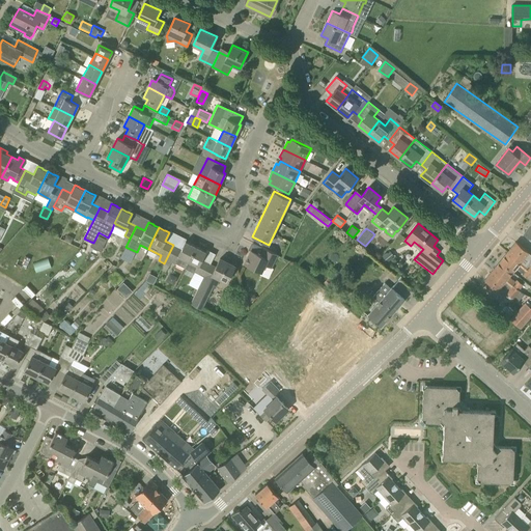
[(190,244),(186,241),(182,249),(173,245),(164,263),(169,266),(172,261),(185,268),(196,246),(191,244),(190,244)]
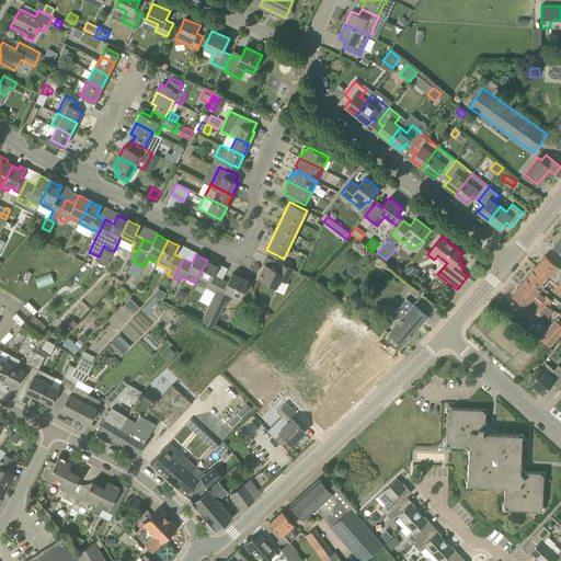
[(560,277),(560,278),(560,277),(560,268),(559,266),(546,255),(536,266),(560,287),(560,277)]
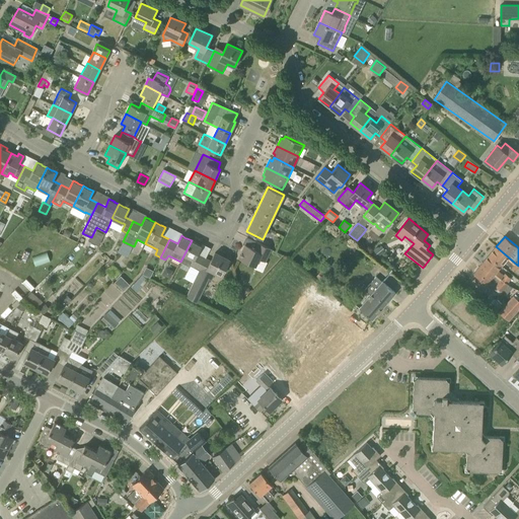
[(197,243),(192,240),(180,262),(190,266),(191,265),(200,270),(206,257),(198,253),(202,245),(198,243),(197,243)]
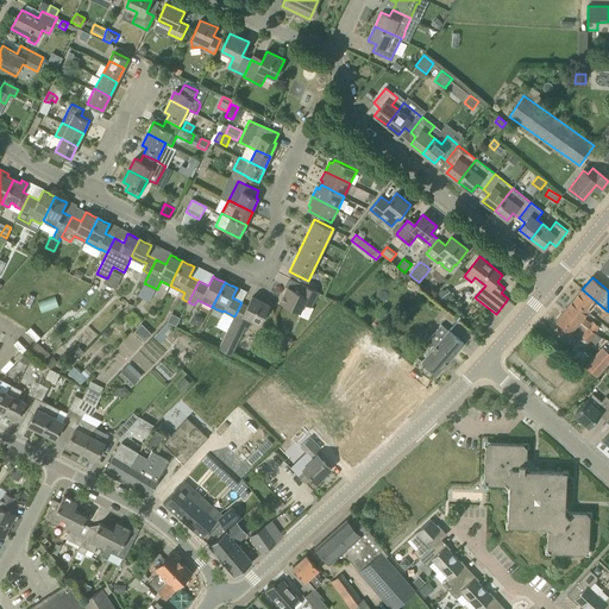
[(319,293),(313,289),(302,284),(299,292),(288,287),(281,302),(299,312),(303,302),(312,307),(319,293)]
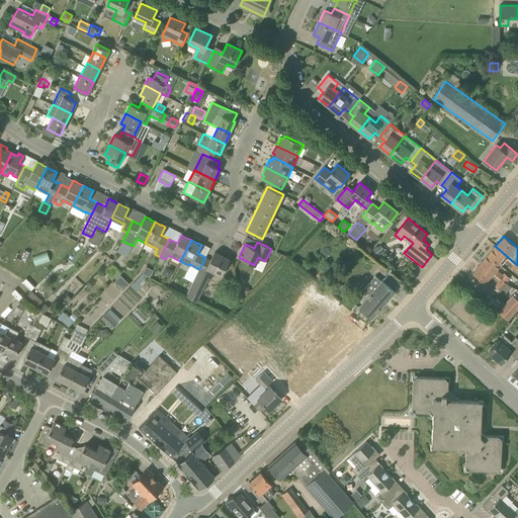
[(382,252),(378,247),(377,246),(371,251),(376,257),(382,252)]
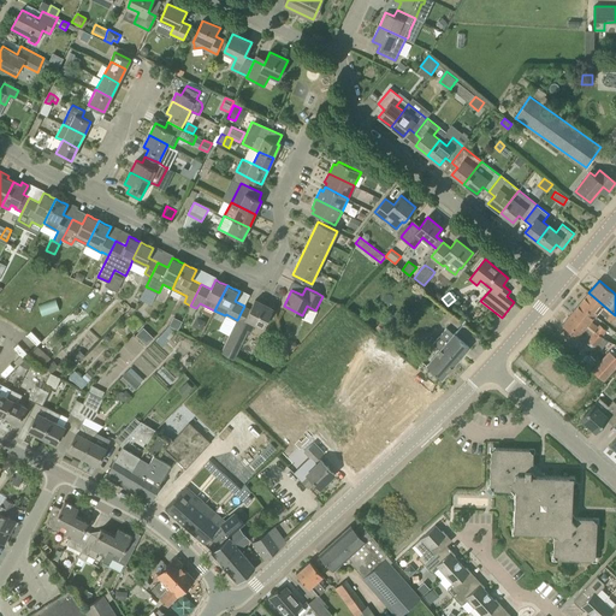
[(615,315),(588,292),(581,302),(596,314),(599,311),(606,317),(605,317),(615,326),(615,325),(615,315)]
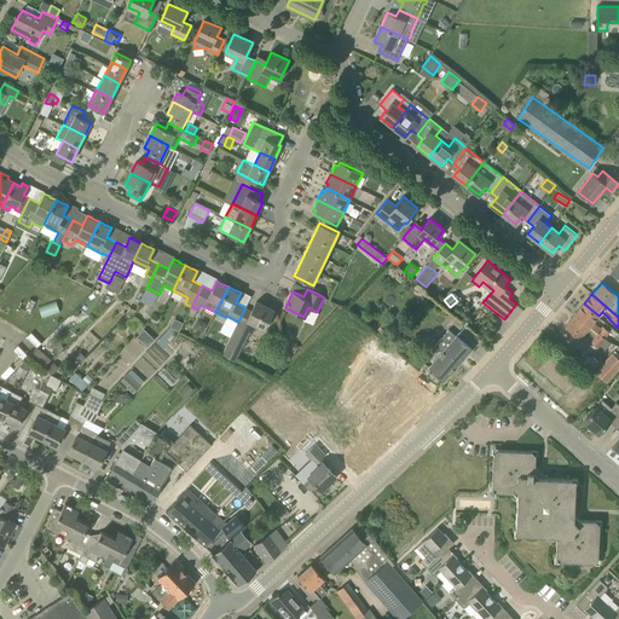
[(264,329),(273,310),(256,301),(252,311),(246,307),(238,322),(221,353),(236,360),(249,334),(254,323),(264,329)]
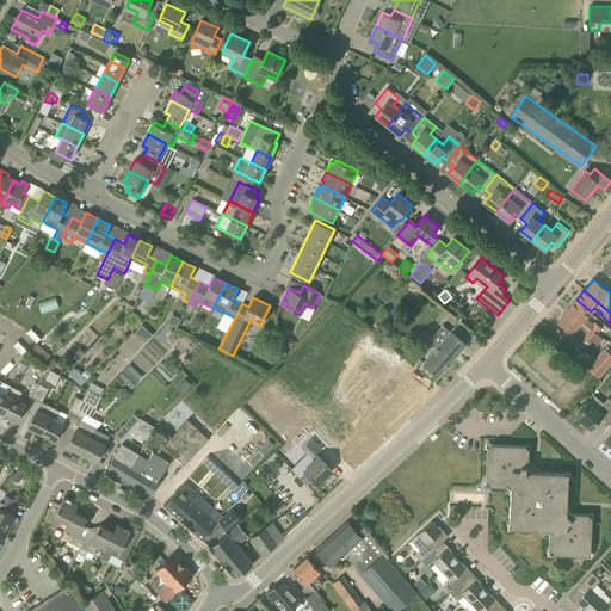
[(593,323),(586,318),(591,312),(576,300),(568,309),(597,333),(602,327),(594,321),(593,323)]
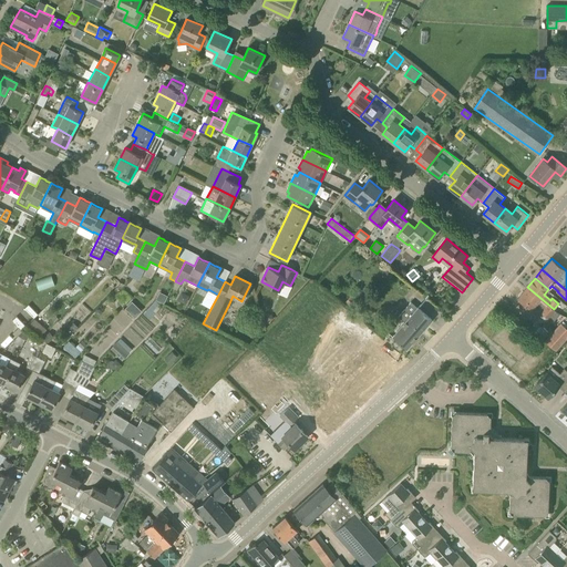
[(554,309),(527,287),(518,299),(532,310),(532,309),(538,313),(542,313),(553,322),(560,313),(554,309)]
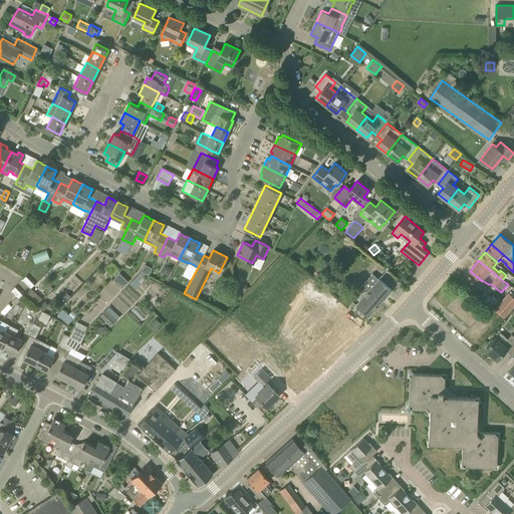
[(318,269),(313,274),(318,278),(323,273),(318,269)]
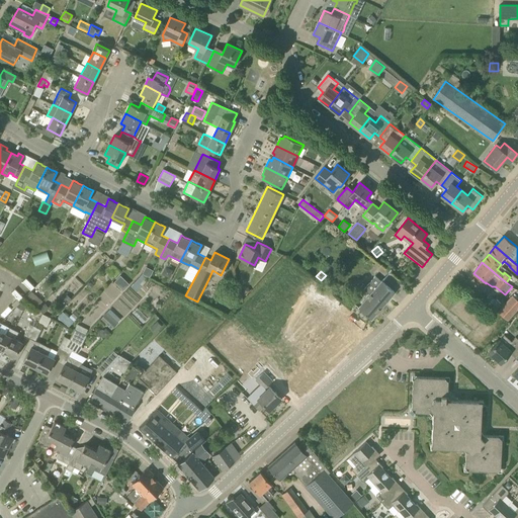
[(114,281),(121,288),(127,282),(120,275),(114,281)]
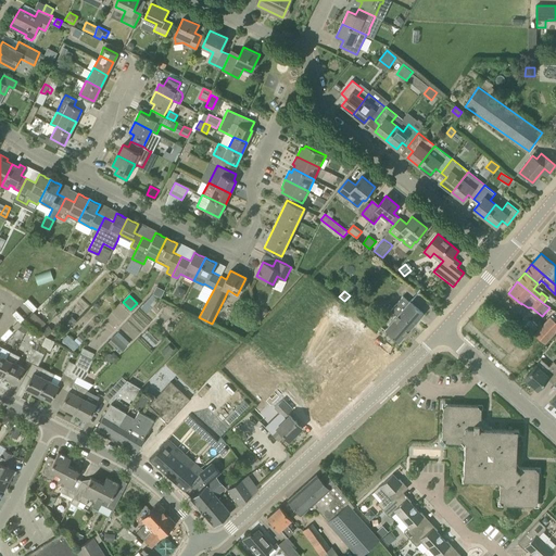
[(409,302),(403,297),(391,310),(397,316),(386,330),(399,342),(424,314),(409,301),(409,302)]
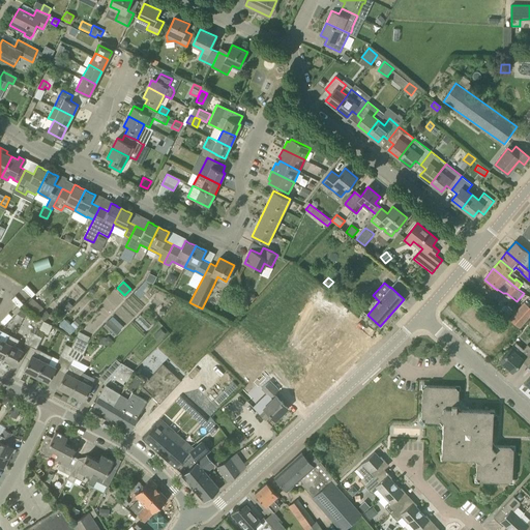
[(140,285),(135,294),(143,298),(148,289),(140,285)]
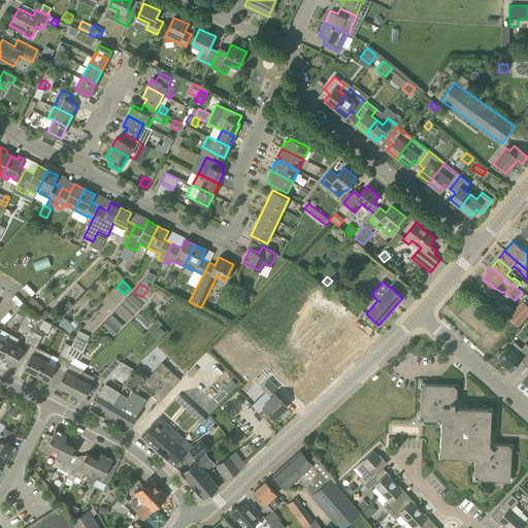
[(518,326),(527,315),(527,305),(523,301),(508,318),(518,326)]
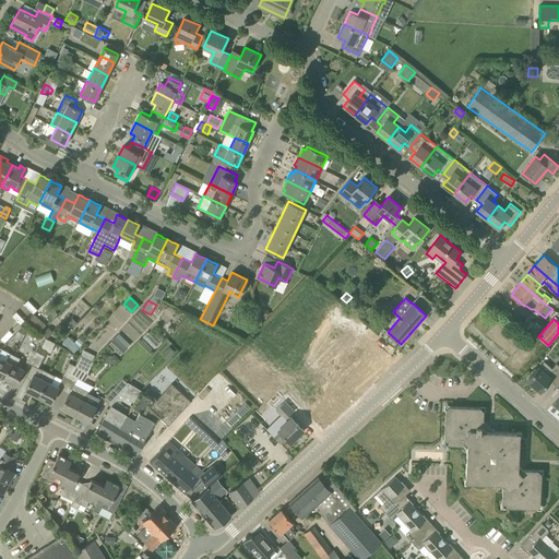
[(511,354),(522,342),(496,320),(485,332),(511,354)]
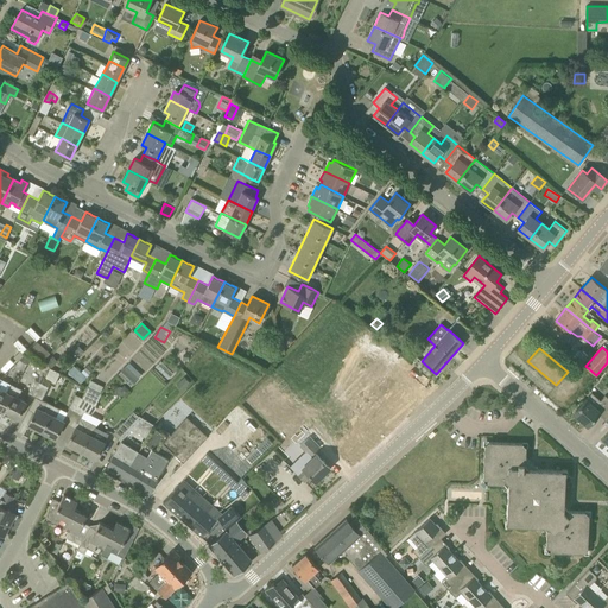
[(48,367),(43,377),(52,382),(57,372),(48,367)]
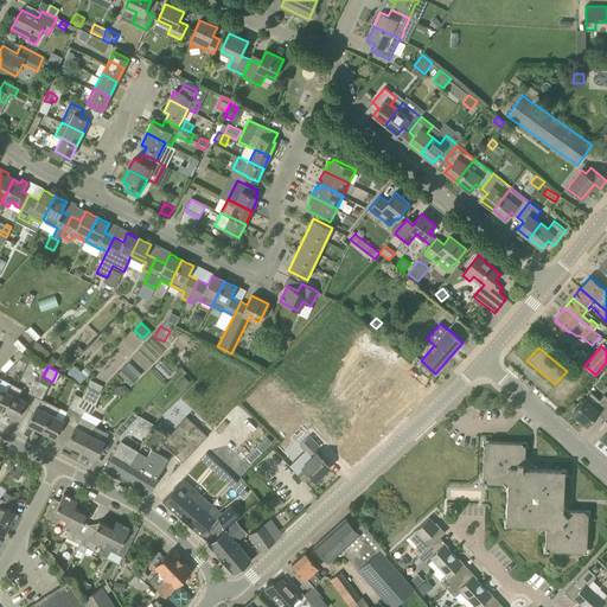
[(131,385),(136,379),(123,368),(117,374),(131,385)]
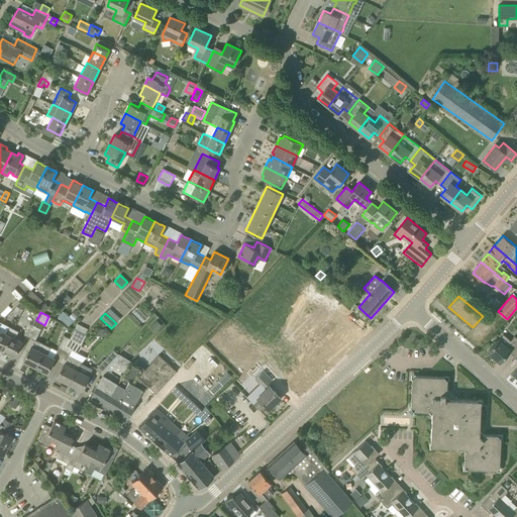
[(149,327),(154,332),(161,325),(157,321),(149,327)]
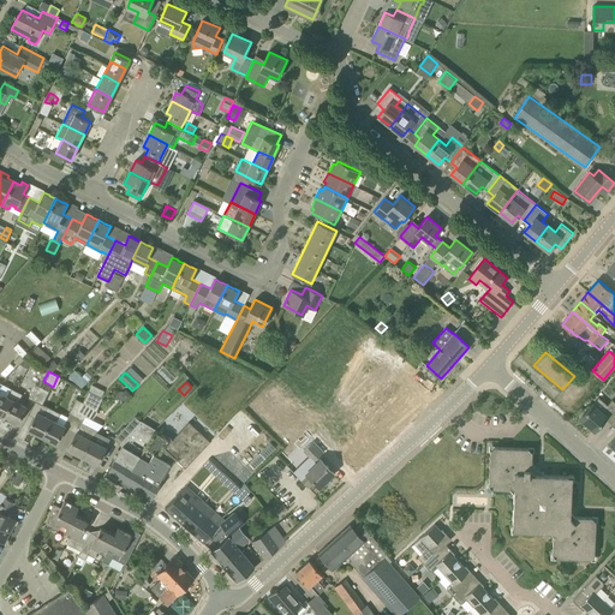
[(36,401),(42,387),(36,384),(29,398),(36,401)]
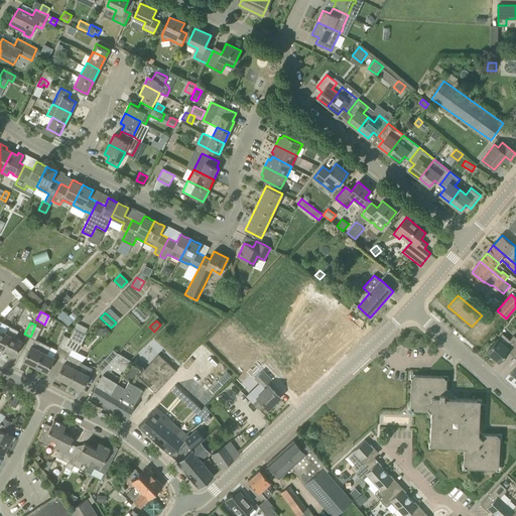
[(35,325),(30,337),(34,339),(35,339),(41,328),(35,325)]
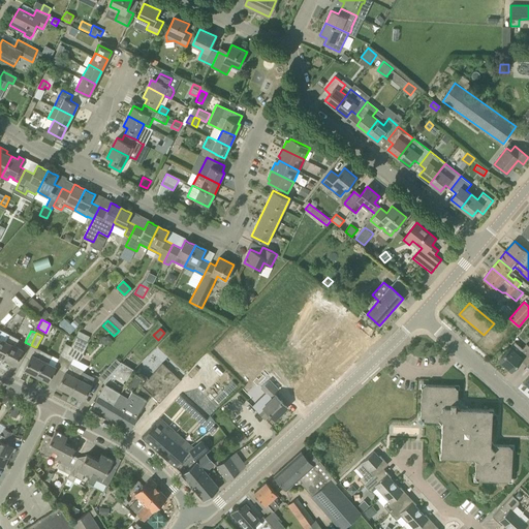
[(5,341),(0,338),(0,335),(0,334),(0,354),(10,334),(9,334),(5,341)]
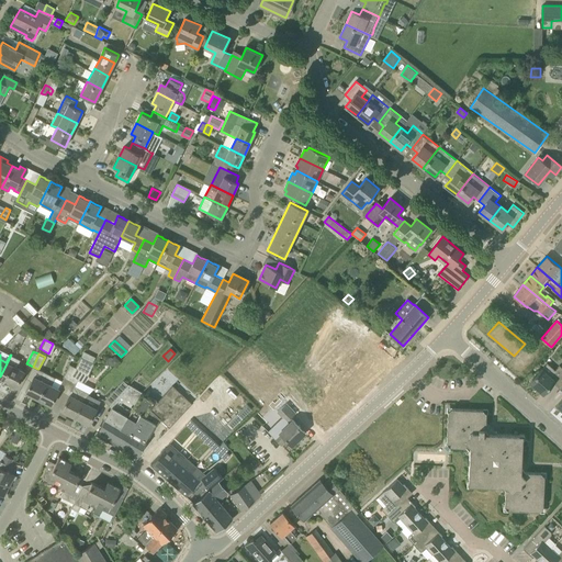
[(0,379),(17,388),(24,371),(17,368),(20,360),(11,355),(0,377),(0,379)]
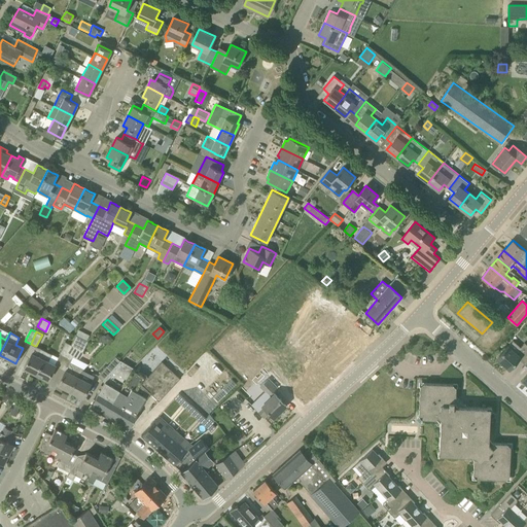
[(75,363),(84,353),(82,352),(88,341),(76,335),(71,345),(66,356),(70,358),(75,363)]
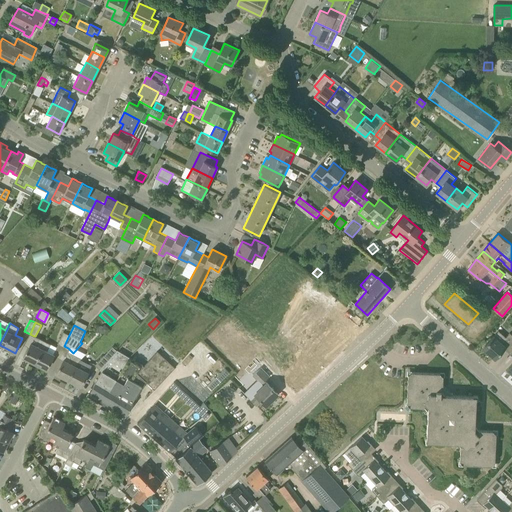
[(506,337),(499,330),(493,336),(483,347),(495,358),(503,348),(510,354),(511,352),(511,334),(510,333),(506,337)]
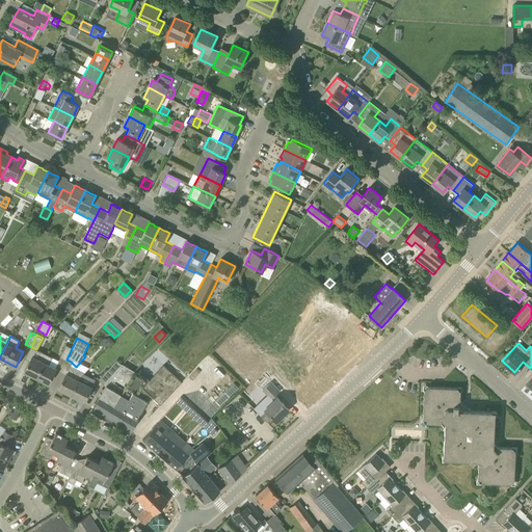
[(67,360),(72,348),(65,345),(60,356),(67,360)]
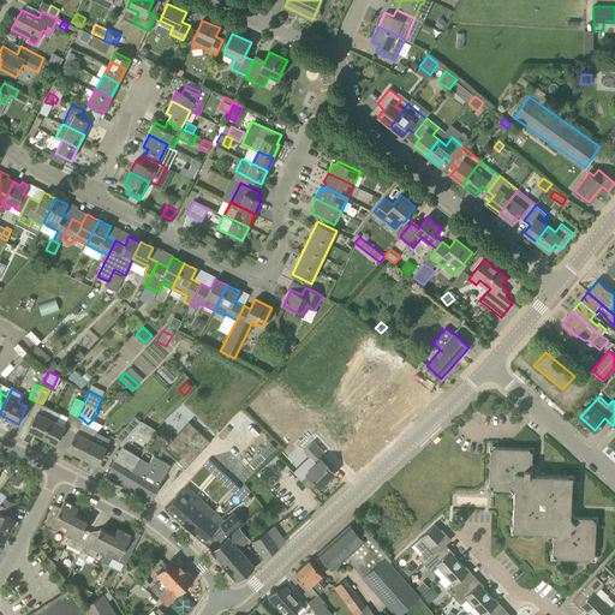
[(55,410),(42,404),(41,404),(29,429),(42,436),(55,410)]
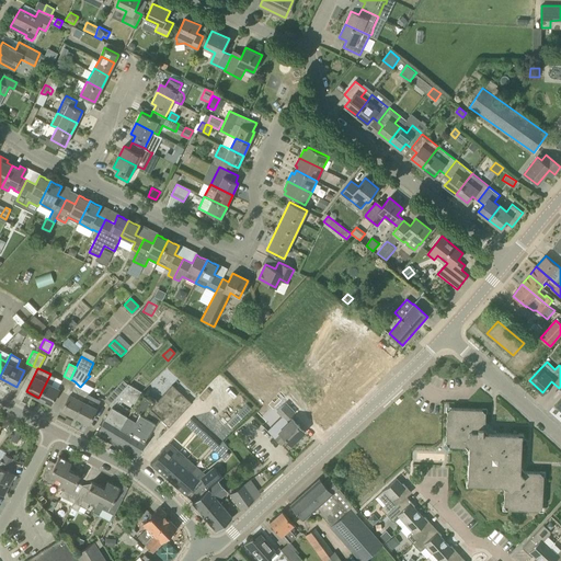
[(52,404),(59,389),(52,385),(56,377),(50,374),(38,398),(52,404)]
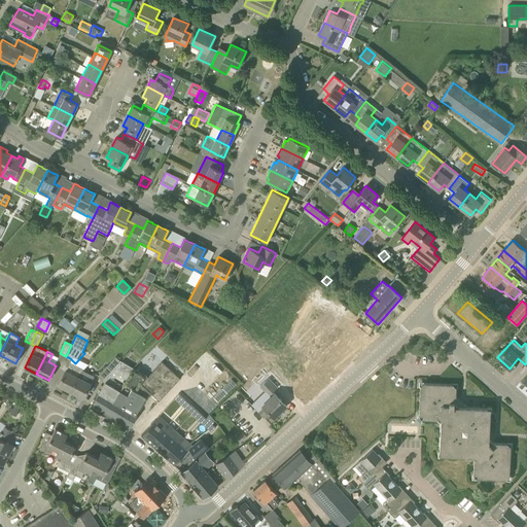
[(120,360),(112,370),(103,380),(105,382),(92,405),(103,411),(111,396),(115,398),(133,367),(120,360)]
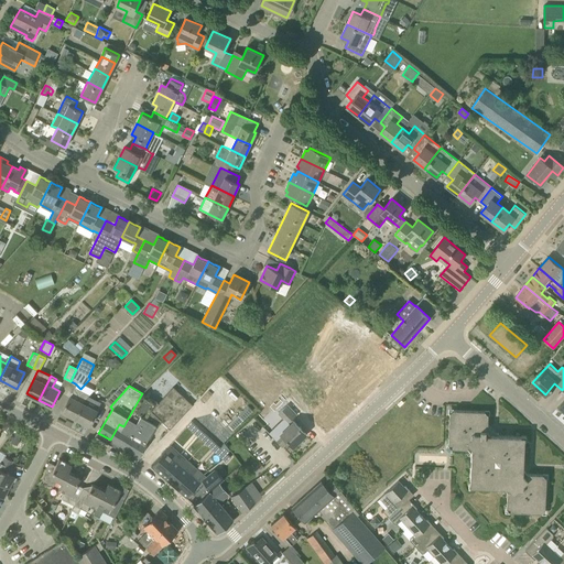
[(193,405),(174,387),(159,403),(142,393),(123,426),(119,424),(110,440),(139,457),(161,420),(170,429),(180,419),(193,405)]
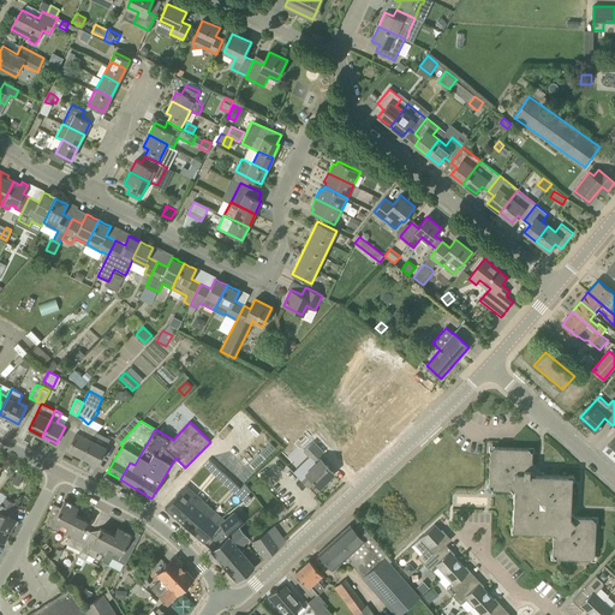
[(94,435),(95,433),(81,425),(77,433),(76,431),(67,448),(82,457),(93,435),(94,435)]
